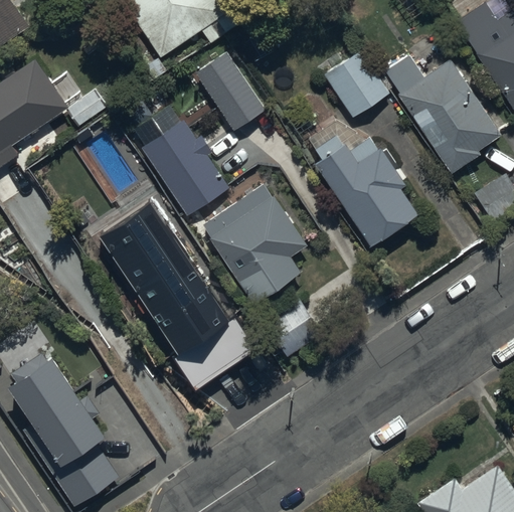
[(0,46),(30,27),(11,0),(0,0),(0,46)]
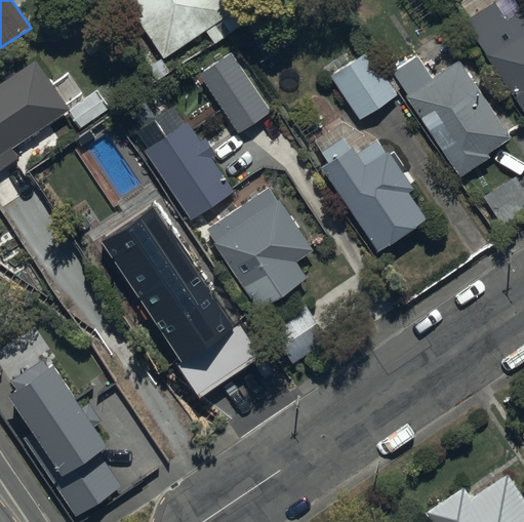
[(125,0),(165,58),(232,14),(222,0),(125,0)]
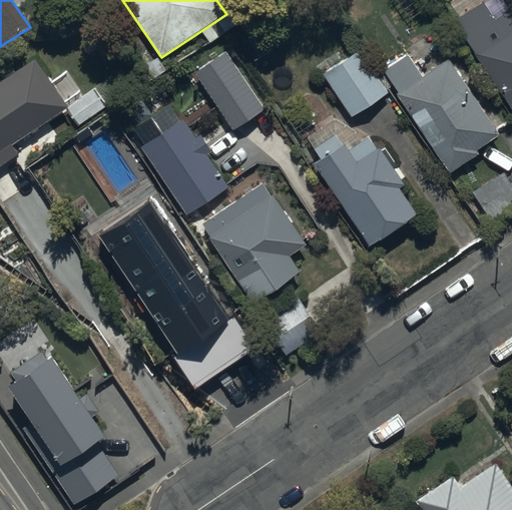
[(511,0),(487,0),(454,23),(511,109),(511,0)]
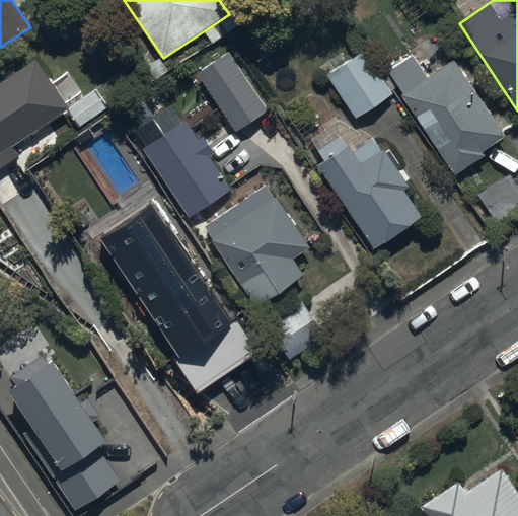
[(325,73),(356,119),(391,94),(361,49),(325,73)]
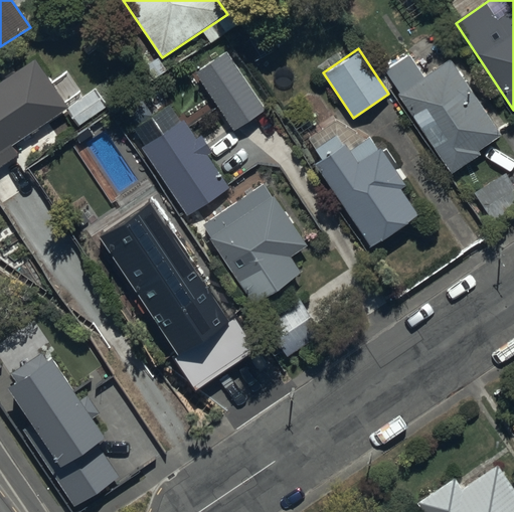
[(226,51),(195,72),(233,130),(265,109),(226,51)]
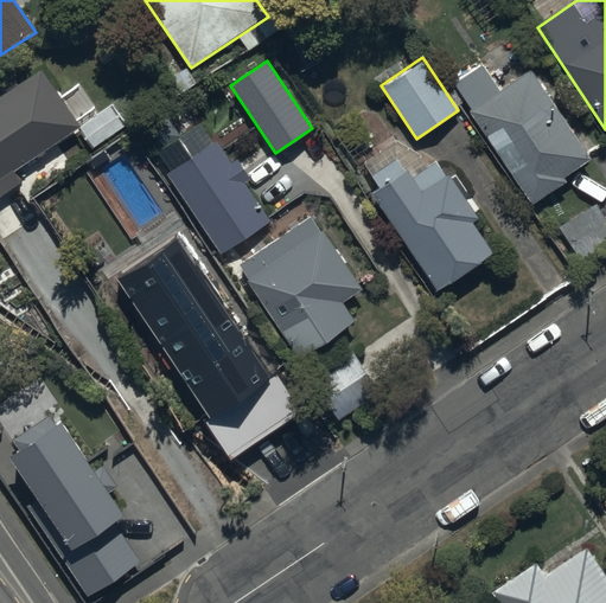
[(563,177),(591,158),(531,69),(501,90),(483,64),(455,83),(472,108),(469,110),(528,199),(533,205),(567,181),(563,177)]
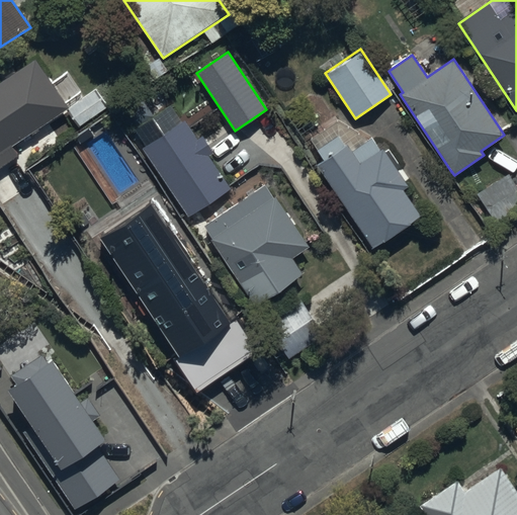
[(0,155),(68,110),(35,61),(0,83),(0,155)]
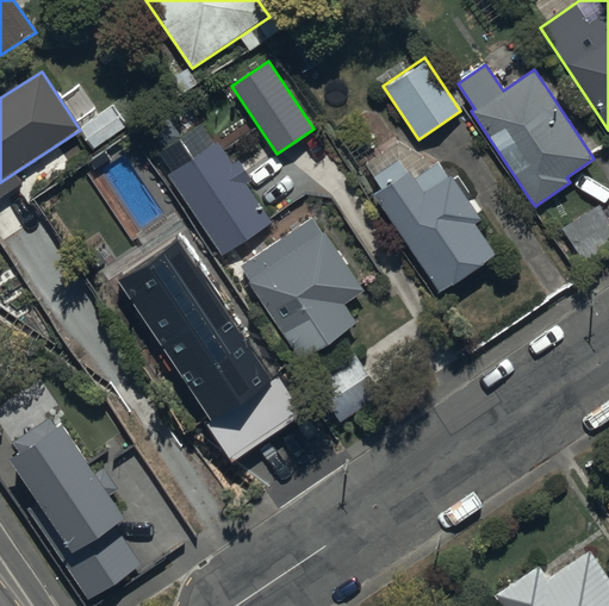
[(222,255),(271,223),(217,142),(168,175),(222,255)]
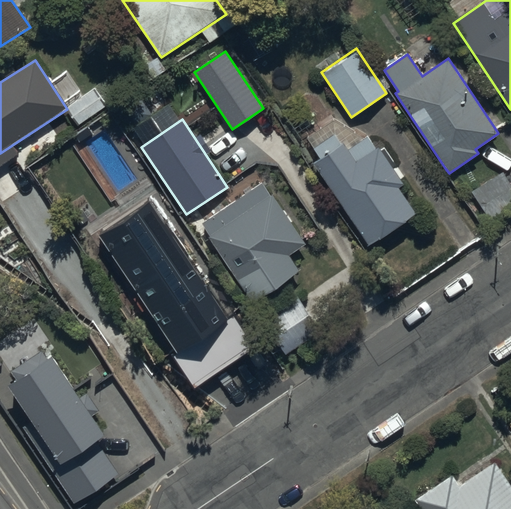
[(325,181),(368,245),(413,215),(396,190),(404,184),(378,146),(370,151),(355,161),(343,143),(313,163),(325,181)]
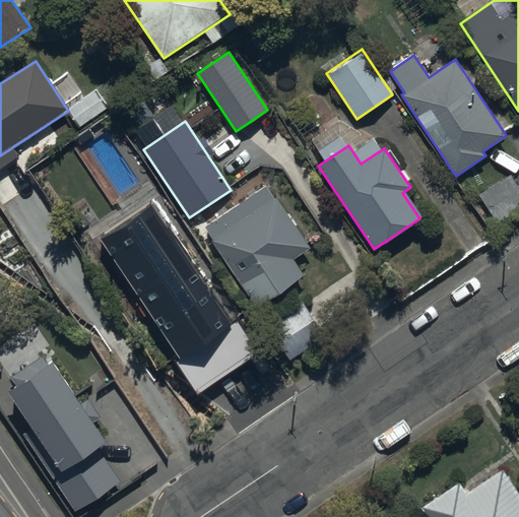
[(518,187),(510,175),(477,196),(498,227),(518,212),(518,187)]
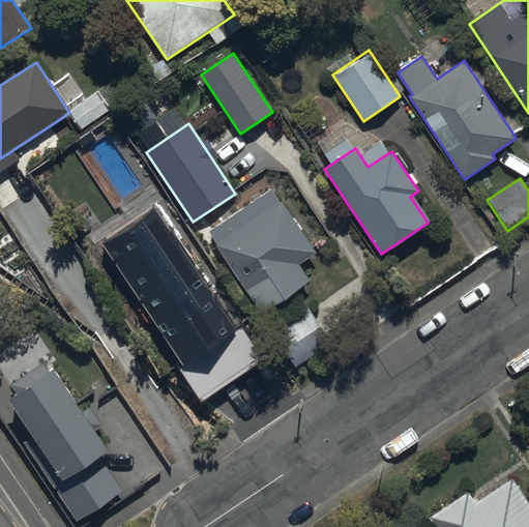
[(272,188),(208,231),(252,295),(262,311),(310,280),(299,263),(315,253),(272,188)]
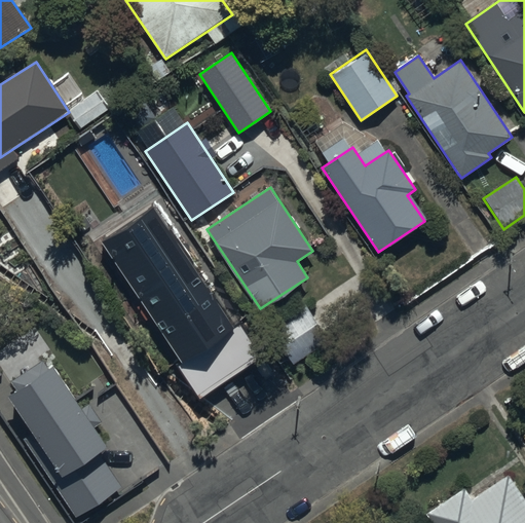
[(101,241),(181,362),(176,365),(198,400),(264,357),(240,322),(232,327),(152,208),(101,241)]
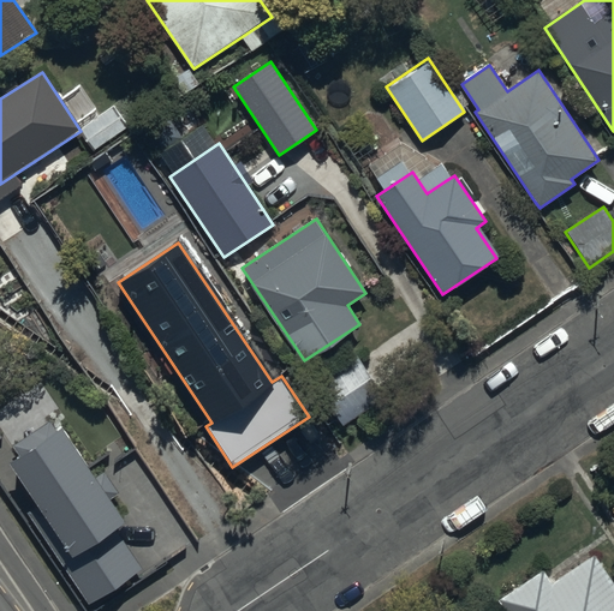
[(343,425),(383,397),(358,359),(316,388),(343,425)]
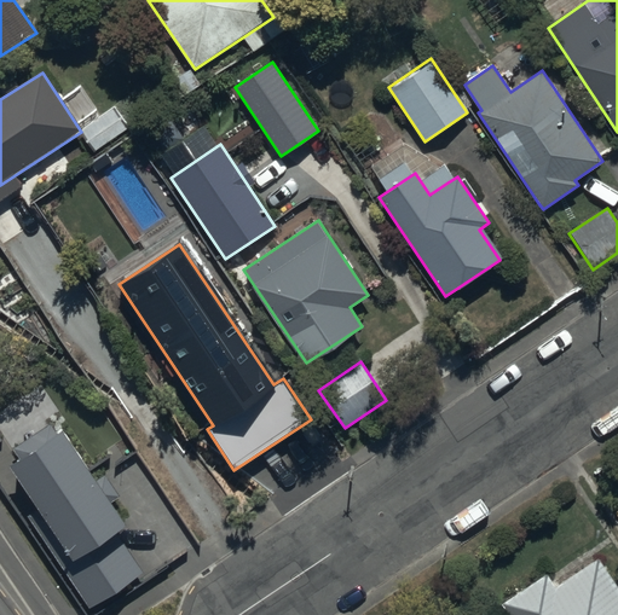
[(10,462),(40,506),(27,516),(90,609),(143,574),(114,532),(126,523),(62,427),(10,462)]
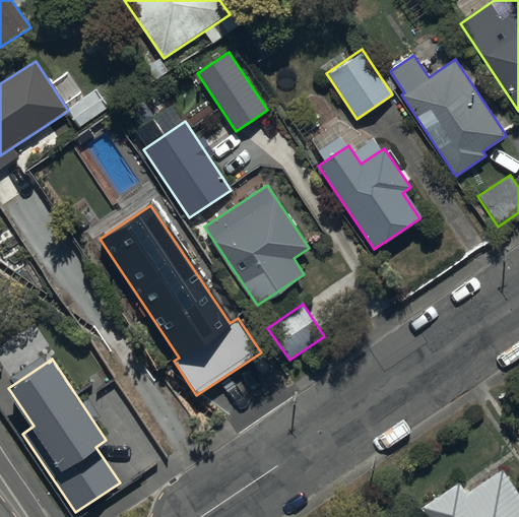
[(461,491),(426,514),(427,516),(518,516),(518,501),(504,477),(468,501),(461,491)]
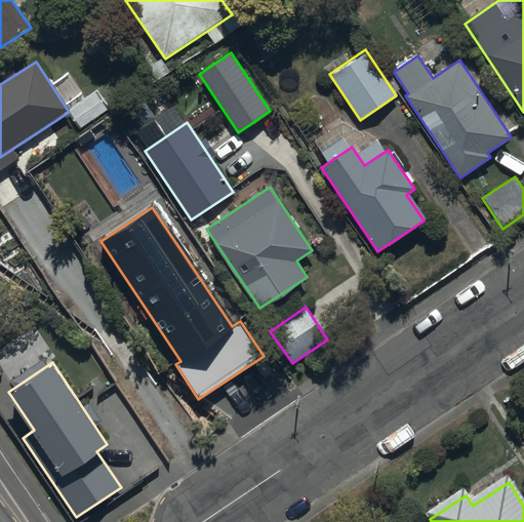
All buildings are outlined.
